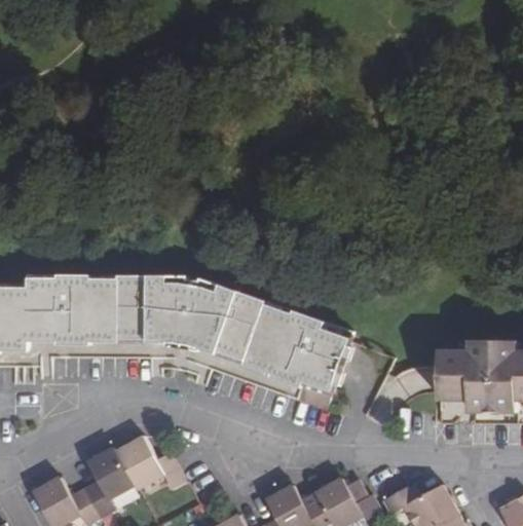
[(186,274),(30,273),(30,283),(0,283),(0,368),(39,369),(39,360),(72,360),(174,361),(176,352),(182,353),(188,354),(187,363),(277,393),(324,409),(352,330),(200,277),(186,274)]
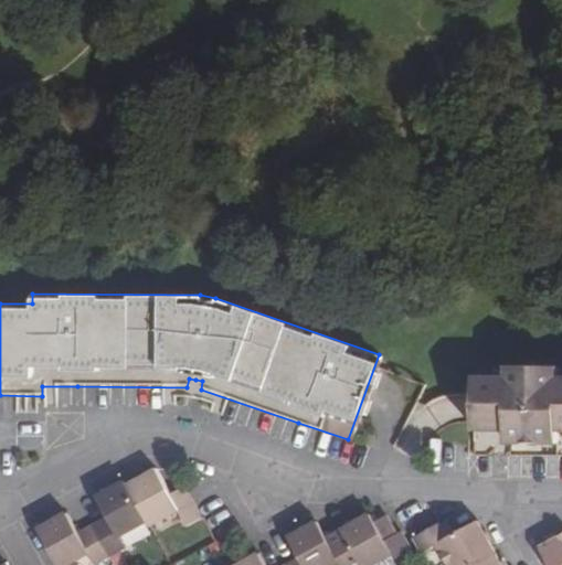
[(561,377),(553,377),(553,366),(502,365),(502,377),(469,377),(469,433),(500,433),(501,437),(501,444),(552,444),(553,433),(561,432),(561,377)]
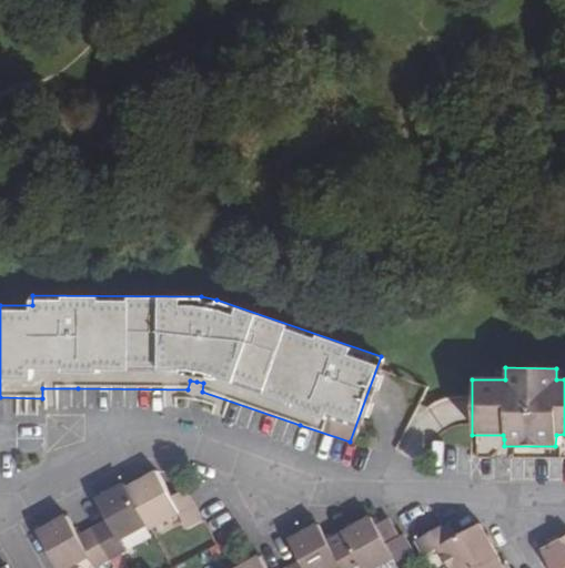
[(190,381),(188,389),(202,392),(203,383),(197,382),(190,381)]
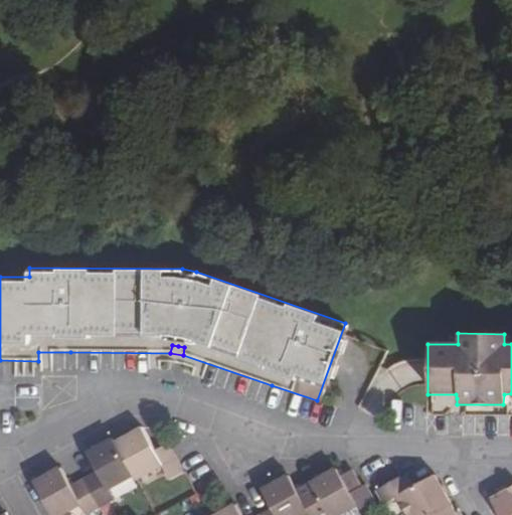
[(401,372),(377,361),(355,409),(379,419),(401,372)]
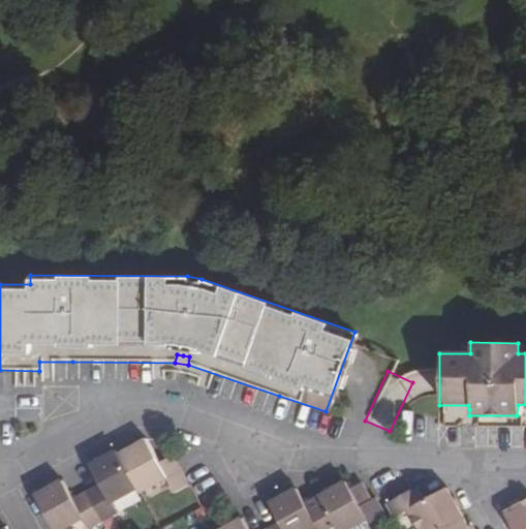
[(184,484),(167,455),(161,458),(155,461),(143,440),(116,456),(134,489),(136,494),(163,479),(171,492),(184,484)]
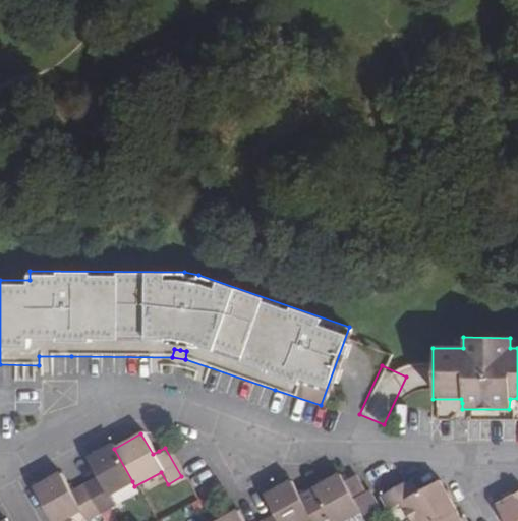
[(114,449),(112,444),(82,460),(93,476),(87,480),(81,484),(98,514),(111,506),(105,496),(132,481),(114,449)]
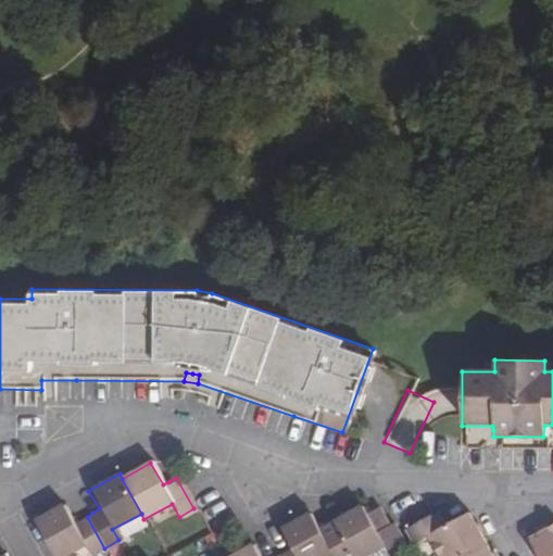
[(104,548),(87,517),(78,521),(73,525),(61,505),(34,520),(53,555),(62,555),(83,545),(89,555),(104,548)]
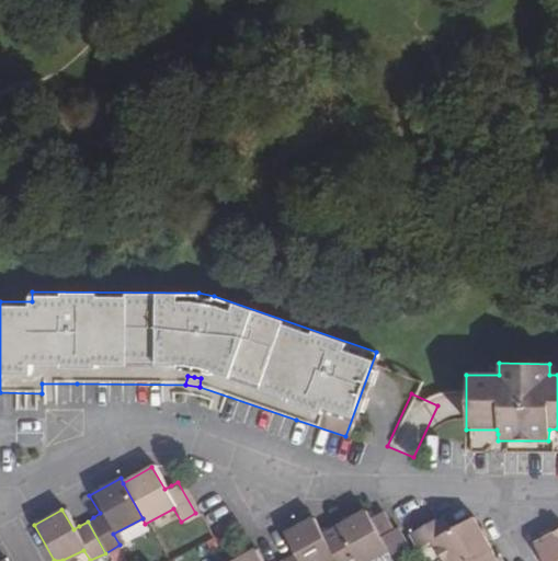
[(368,519),(364,511),(332,528),(339,539),(333,544),(327,548),(332,559),(333,560),(366,560),(386,551),(368,519)]
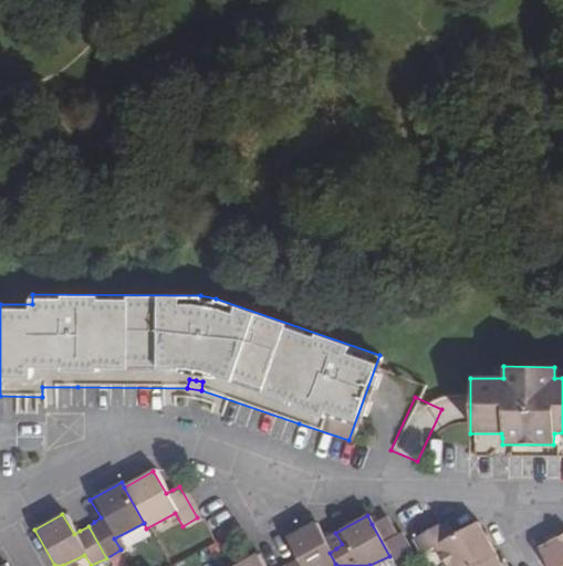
[(383,517),(372,524),(389,556),(392,561),(408,551),(405,545),(398,534),(393,534),(383,517)]
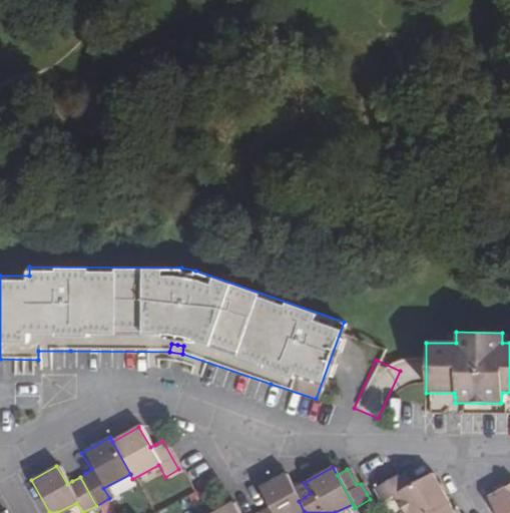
[(299,501),(284,473),(257,490),(266,506),(261,509),(253,512),(300,512),(304,511),(299,501)]
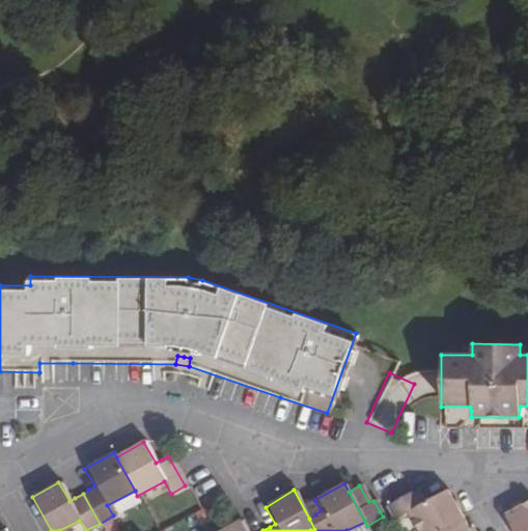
[(452,504),(445,492),(423,502),(415,490),(386,506),(394,521),(408,514),(417,530),(438,530),(461,519),(452,504)]
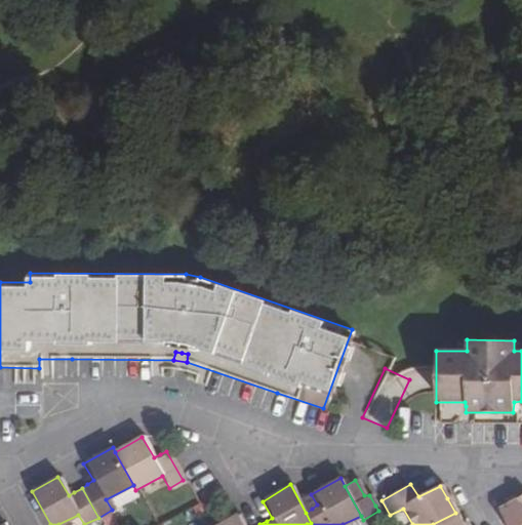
[(521,524),(521,495),(498,509),(507,524),(521,524)]
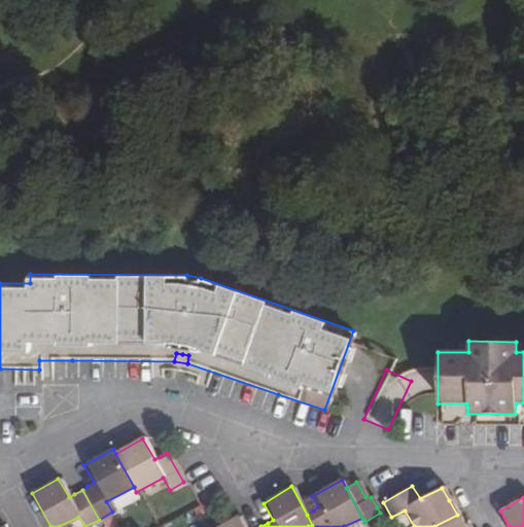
[(459,518),(457,515),(434,526),(469,526),(468,524),(464,526),(459,518)]
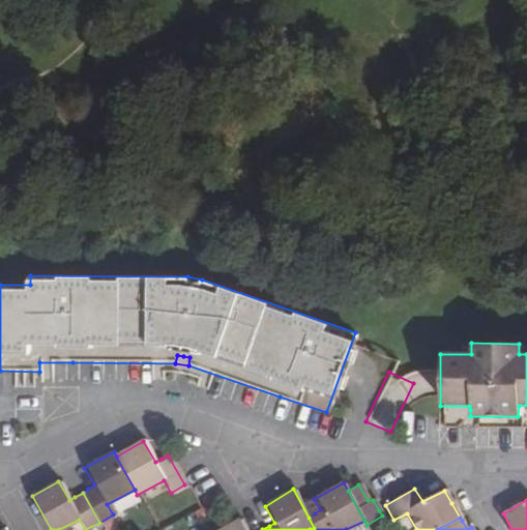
[(262,529),(261,529),(245,529),(240,519),(220,529),(262,529)]
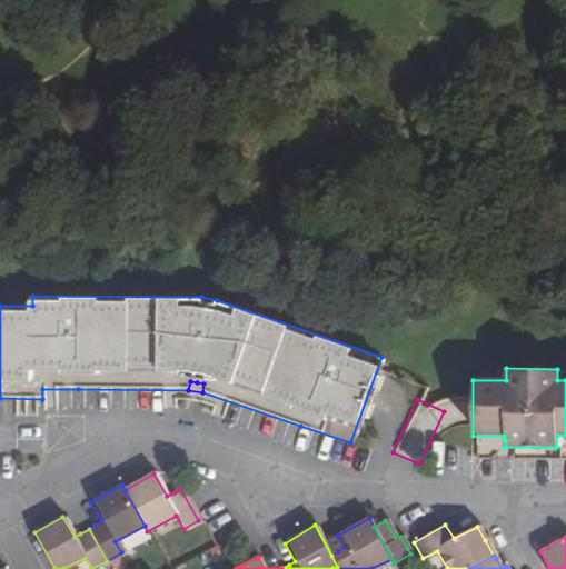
All buildings are outlined.
